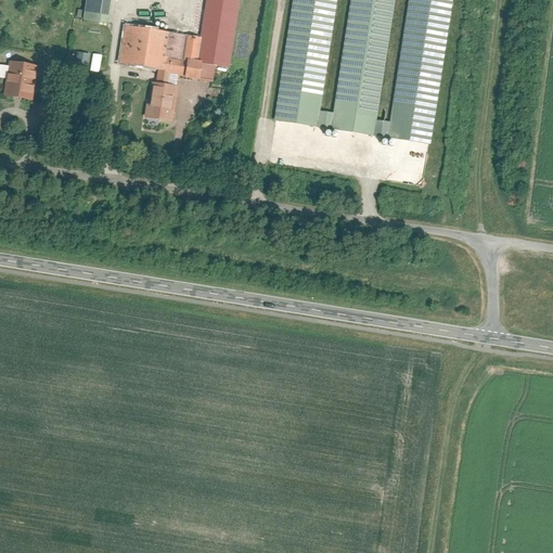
[(86,0),(82,22),(110,26),(113,0),(86,0)]
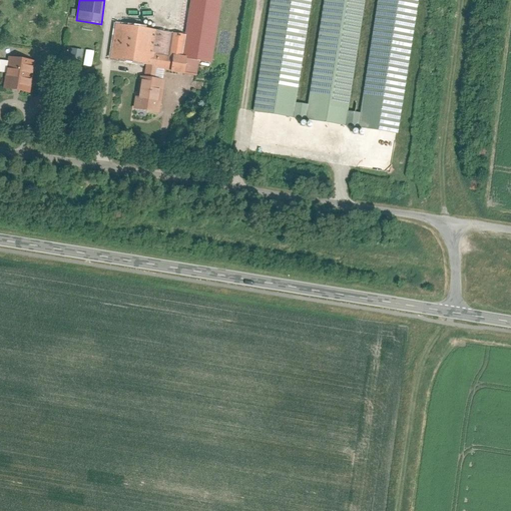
[(193,0),(184,57),(214,61),(223,0),(193,0)]
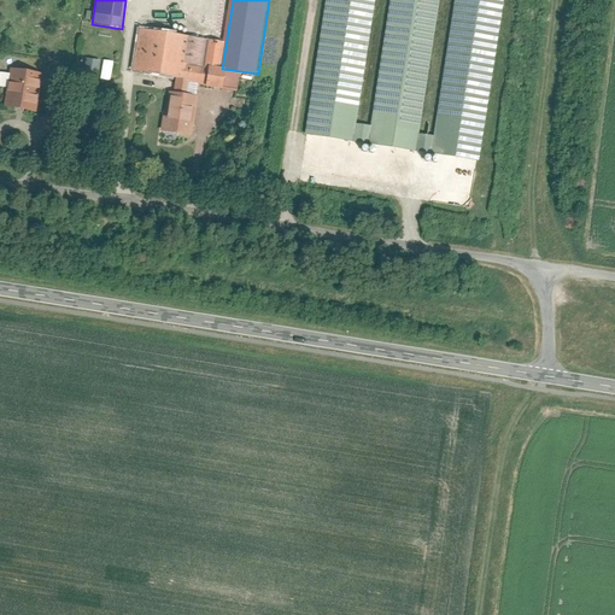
[(327,0),(308,133),(355,140),(357,122),(375,0),(327,0)]
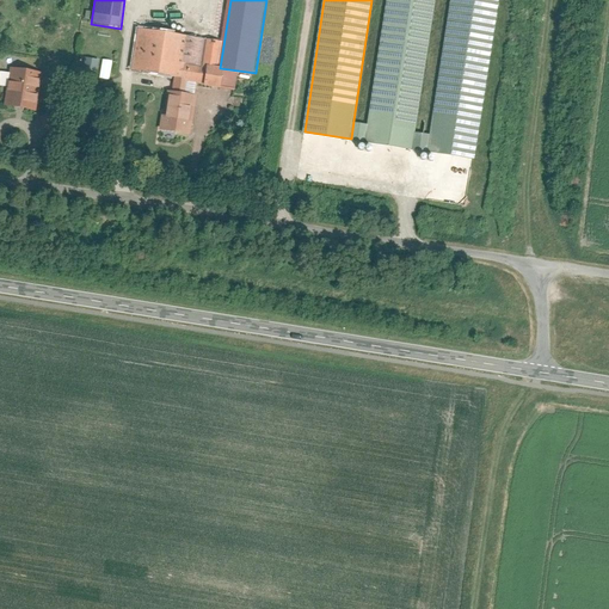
[(367,141),(413,148),(416,130),(435,0),(388,0),(369,123),(367,141)]
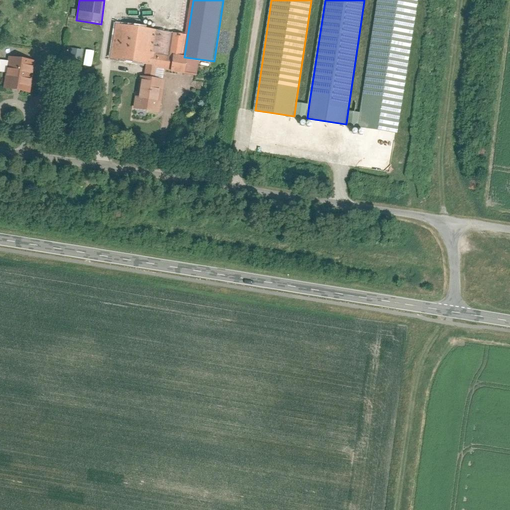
[(358,126),(397,131),(416,0),(377,0),(360,111),(358,126)]
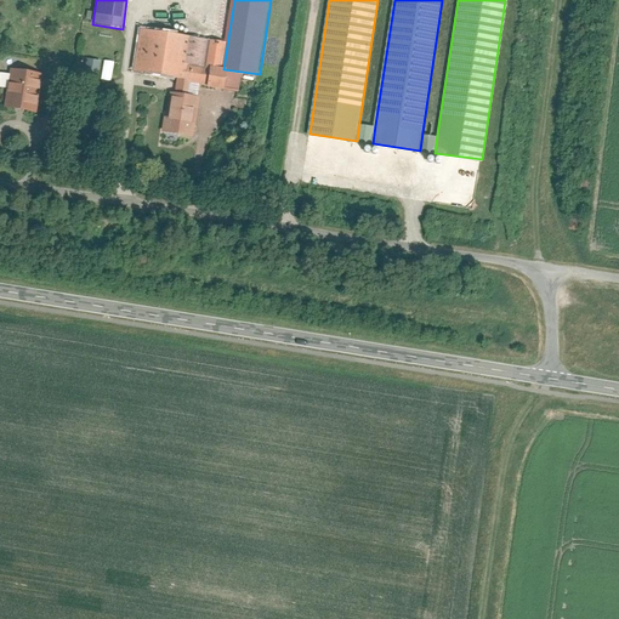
[(141,27),(132,69),(205,84),(214,40),(141,27)]
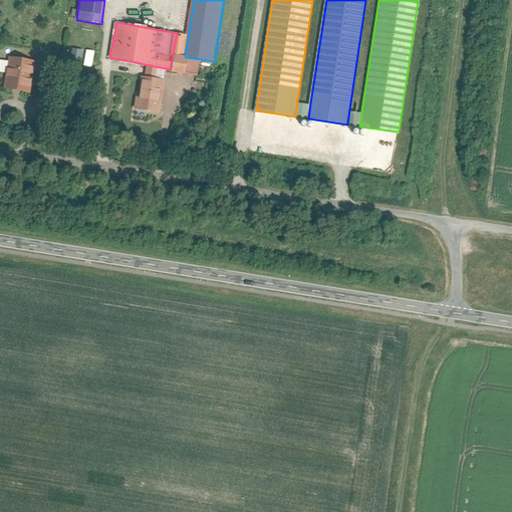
[(70,62),(82,64),(85,47),(73,45),(70,62)]
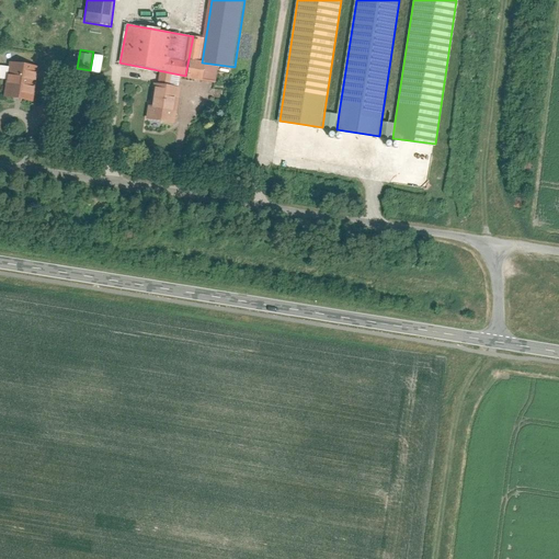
[(9,61),(3,98),(25,101),(31,65),(9,61)]
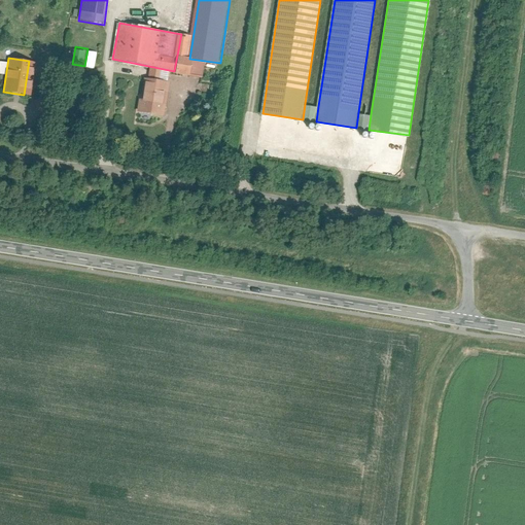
[(142,77),(138,110),(162,113),(166,80),(142,77)]
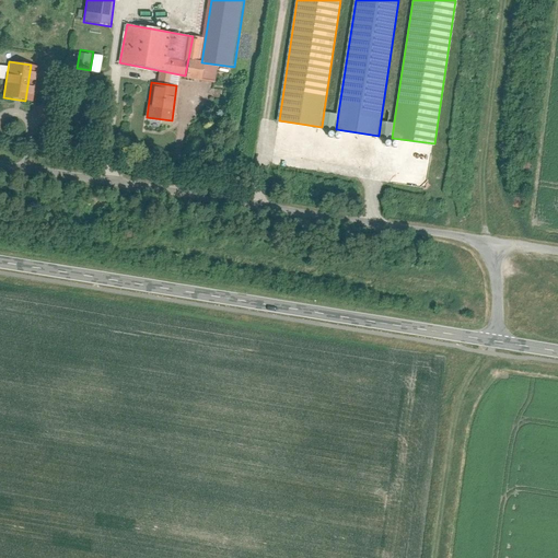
[(338,113),(324,111),(322,127),(336,129),(338,113)]
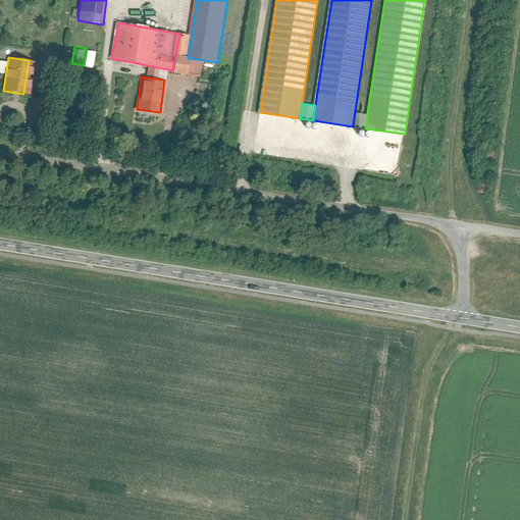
[(367,113),(355,111),(353,126),(365,128),(367,113)]
